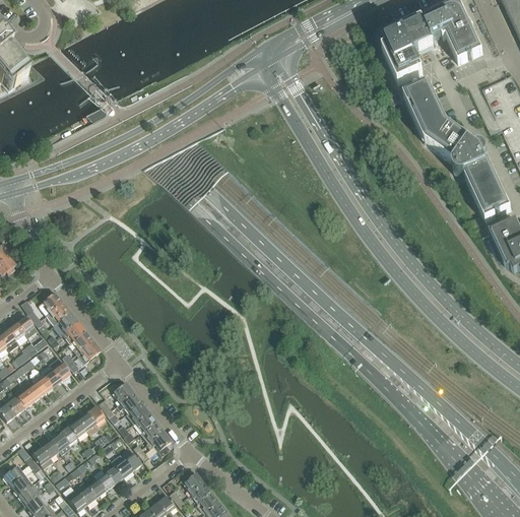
[(498,0),(501,0),(519,39),(517,40),(519,47),(519,0),(498,0)]
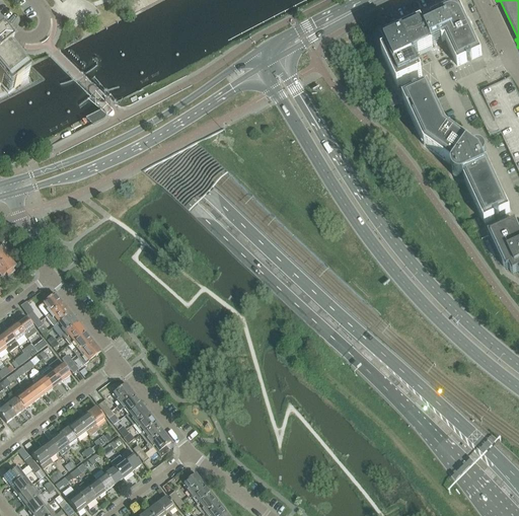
[(385,49),(381,51),(397,85),(422,73),(413,54),(423,50),(433,45),(432,44),(441,39),(442,41),(445,39),(457,65),(466,60),(470,62),(472,58),(482,53),(463,12),(462,10),(460,9),(458,8),(457,7),(455,6),(453,6),(451,6),(449,7),(431,15),(432,18),(423,23),(421,19),(386,35),(388,40),(382,43),(385,49)]
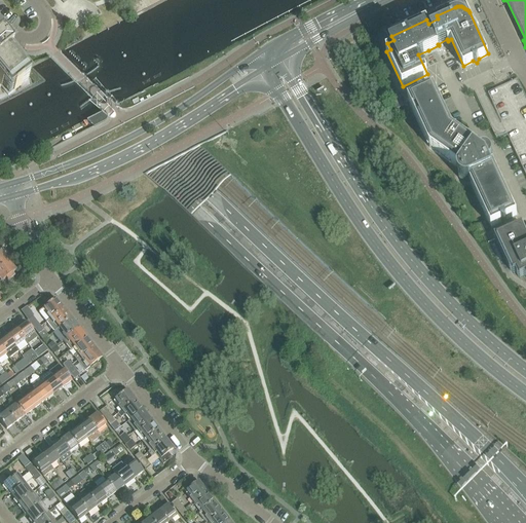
[(0,84),(1,84),(4,88),(8,94),(28,77),(28,76),(22,70),(22,69),(21,68),(22,67),(23,67),(24,67),(15,57),(2,40),(0,37),(0,84)]
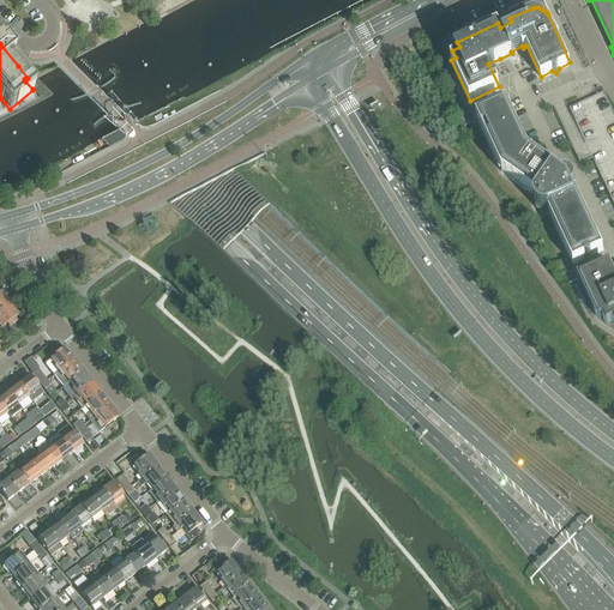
[(571,108),(613,200),(613,114),(605,92),(581,104),(571,108)]
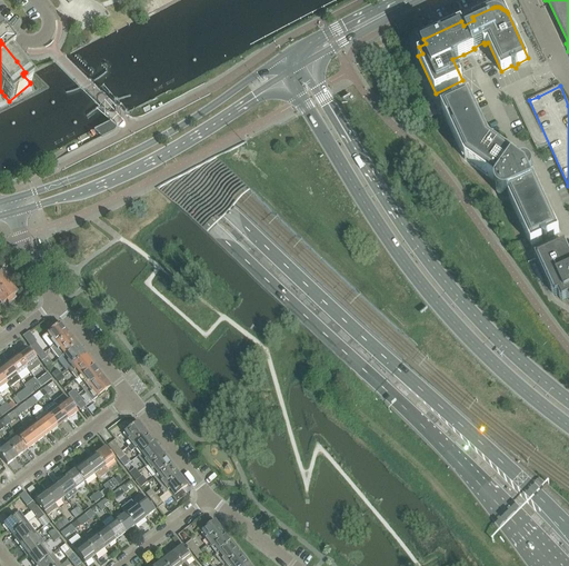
[(489,138),(489,137),(469,93),(458,99),(453,97),(452,101),(441,106),(465,158),(496,180),(496,181),(495,184),(495,186),(495,188),(496,190),(497,191),(499,194),(500,195),(502,195),(505,196),(507,195),(509,195),(531,244),(542,238),(547,239),(548,236),(559,230),(533,175),(530,177),(527,170),(528,169),(528,168),(528,167),(528,166),(527,166),(526,165),(525,166),(523,166),(518,162),(520,159),(489,138)]
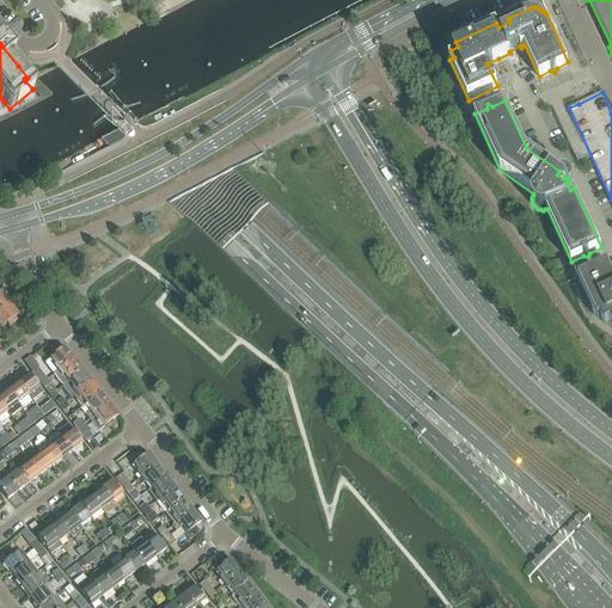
[(461,104),(452,109),(460,126),(470,121),(461,104)]
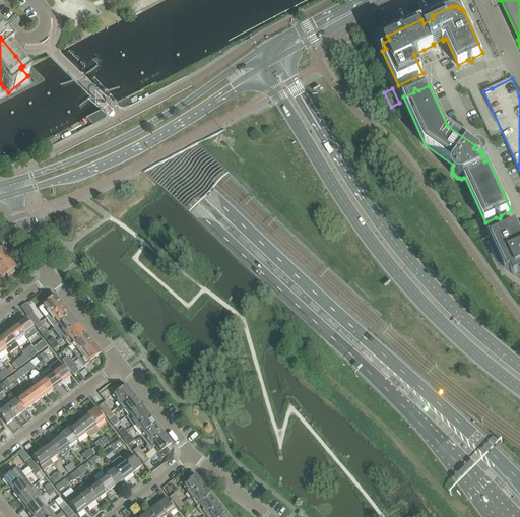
[(104,106),(85,116),(86,117),(92,123),(103,118),(104,117),(105,117),(105,116),(106,115),(106,114),(106,113),(107,112),(106,111),(106,110),(106,109),(105,108),(105,107),(104,106)]
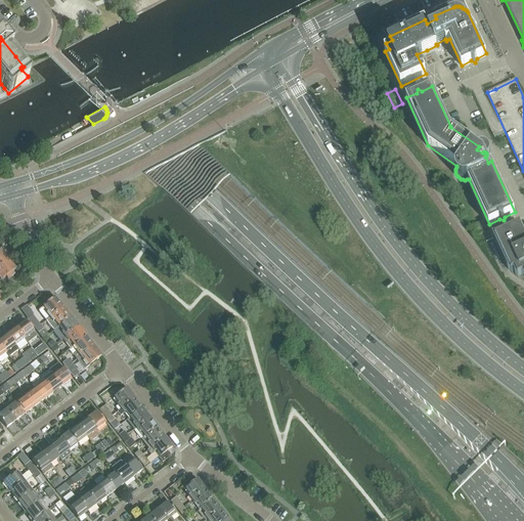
[(523,234),(519,225),(494,237),(511,271),(516,269),(518,274),(523,272),(523,273),(523,234)]
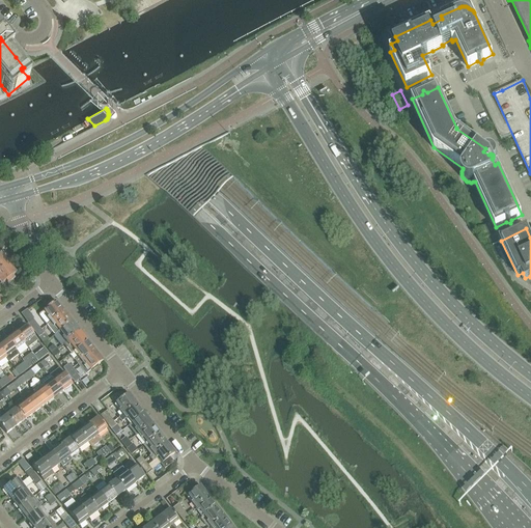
[(7,262),(0,268),(0,281),(1,283),(5,280),(6,281),(15,276),(12,274),(16,272),(7,262)]
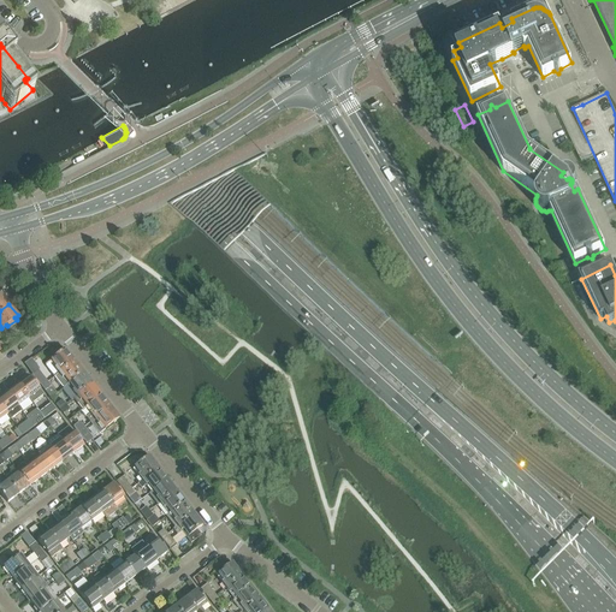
[(19,320),(10,328),(15,333),(23,326),(19,320)]
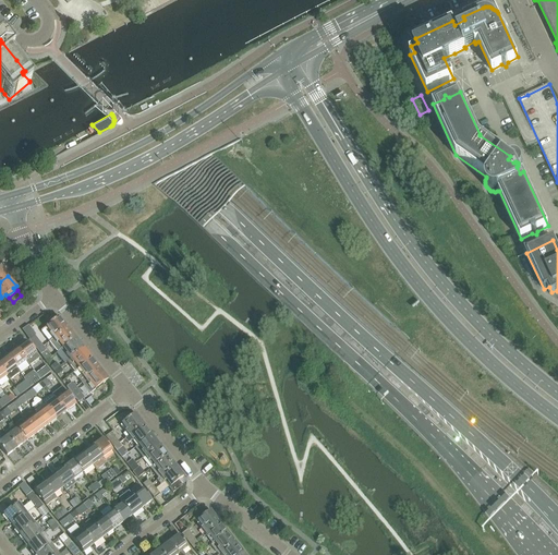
[(59,315),(41,328),(50,339),(67,326),(59,315)]
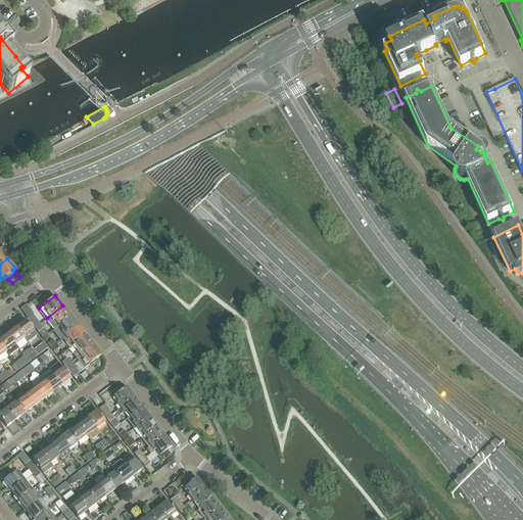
[(27,302),(20,306),(28,316),(34,311),(27,302)]
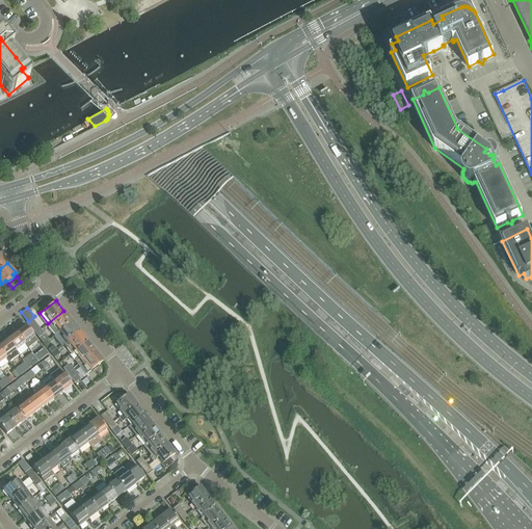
[(55,334),(59,329),(72,321),(63,311),(48,323),(47,324),(55,334)]
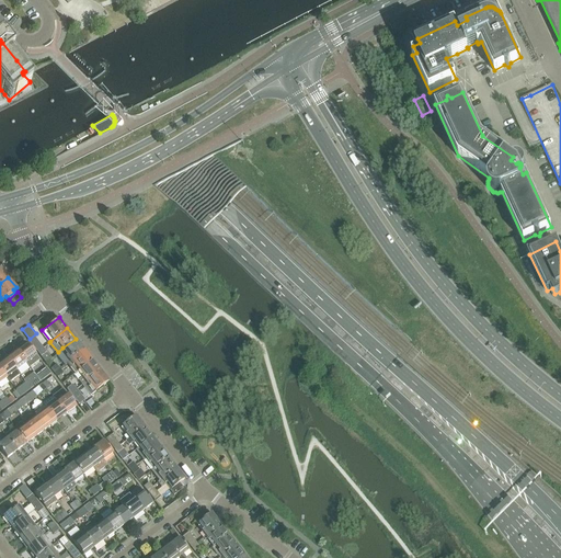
[(37,351),(43,348),(35,337),(30,340),(37,351)]
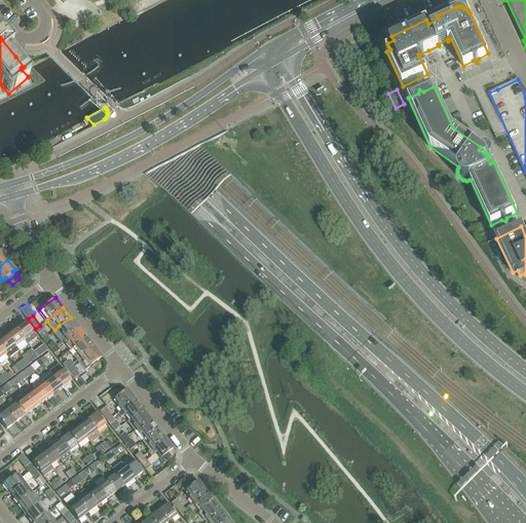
[(65,337),(78,327),(71,318),(59,326),(63,332),(62,333),(65,337)]
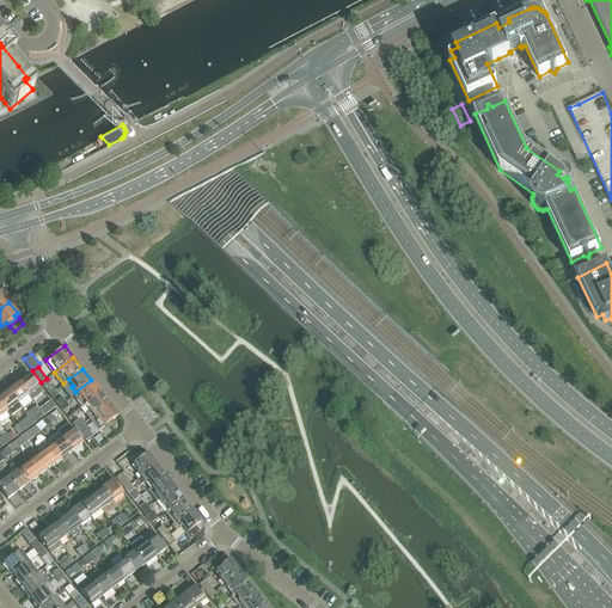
[(28,370),(17,379),(18,380),(29,394),(31,398),(43,390),(40,386),(29,373),(28,370)]
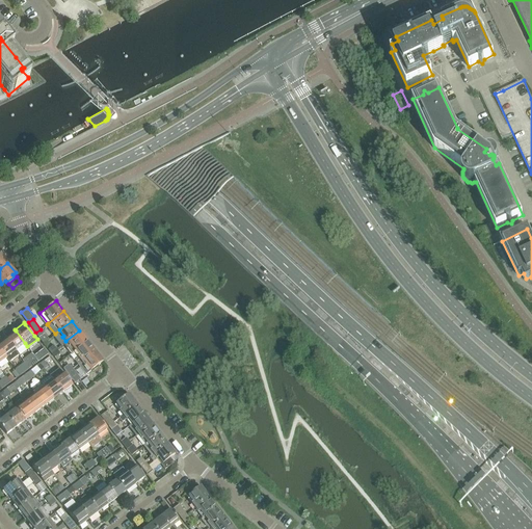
[(16,349),(25,343),(16,331),(6,338),(16,349)]
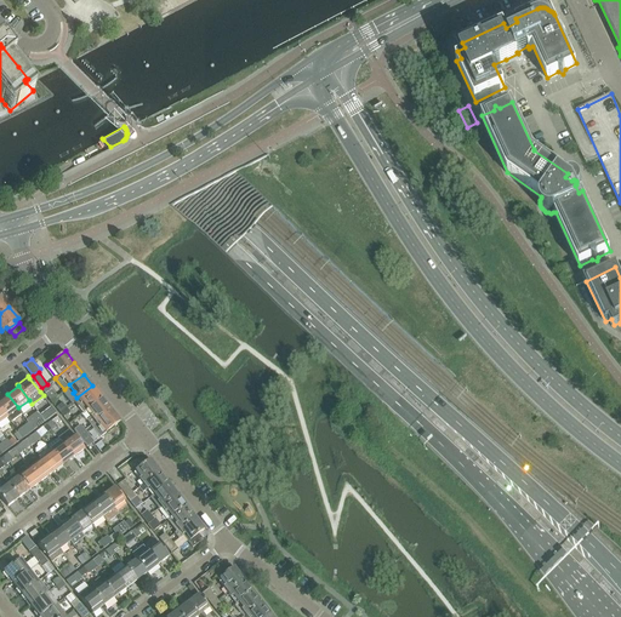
[(83,411),(87,407),(101,396),(92,386),(77,398),(74,400),(83,411)]
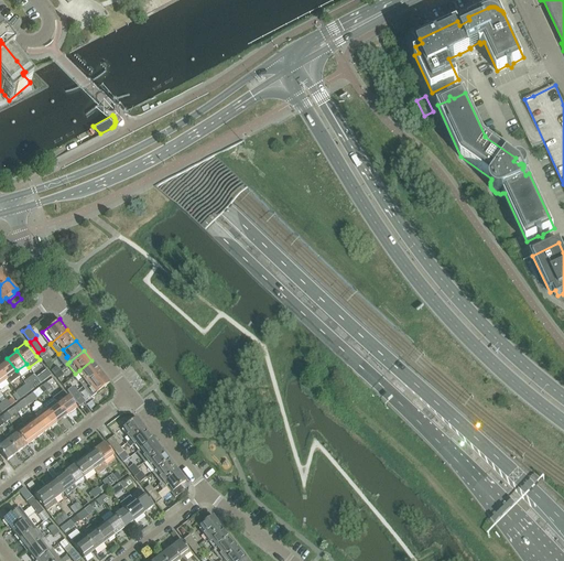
[(19,375),(17,370),(7,358),(0,363),(0,369),(7,378),(9,383),(19,375)]
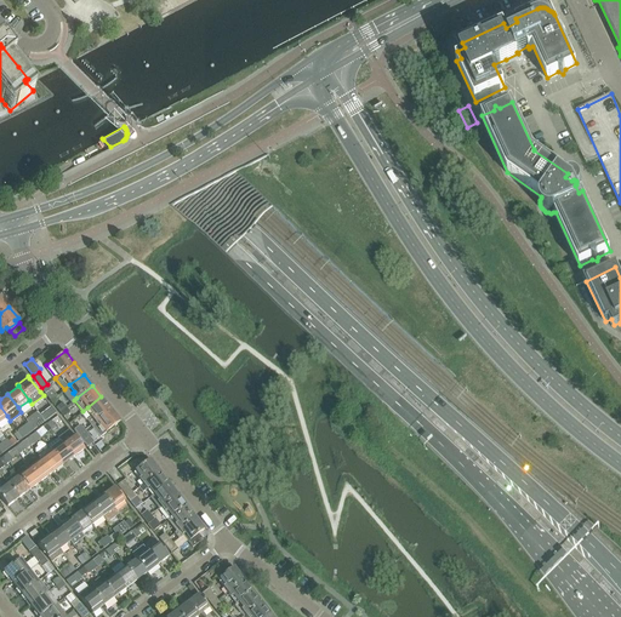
[(110,409),(106,403),(101,396),(87,407),(92,415),(86,418),(91,423),(110,409)]
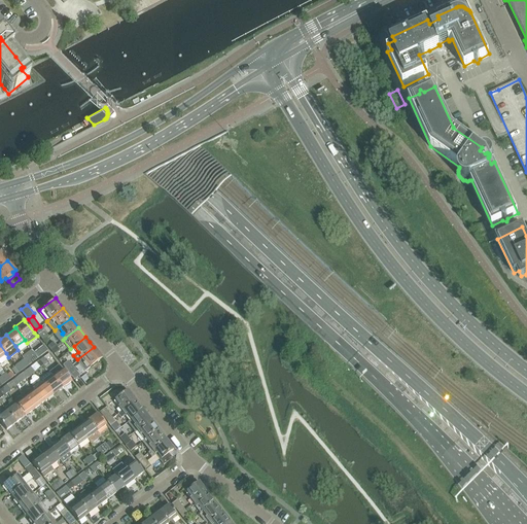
[(50,349),(57,345),(53,340),(47,344),(50,349)]
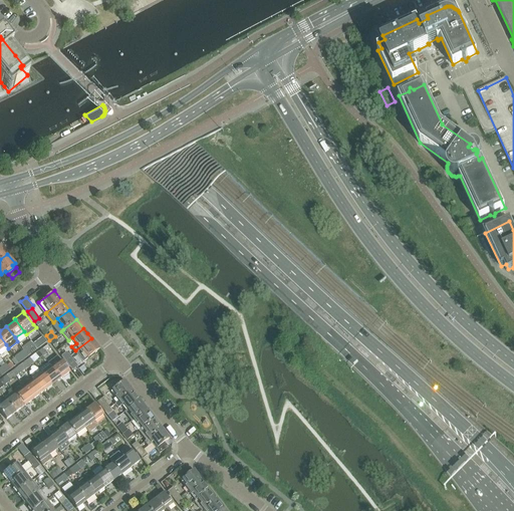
[(42,335),(33,342),(36,347),(40,344),(45,340),(42,335)]
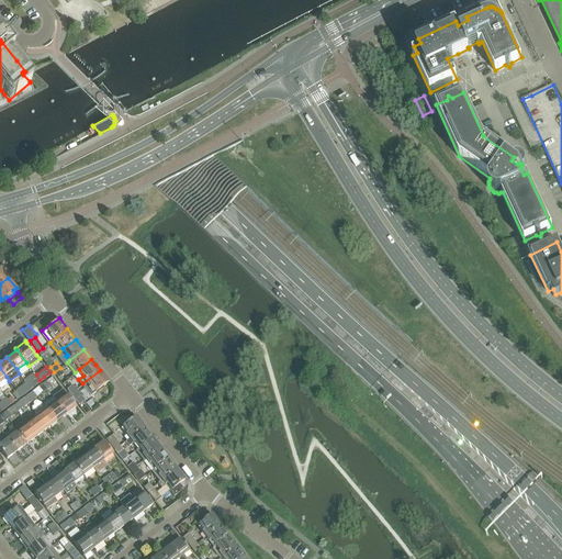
[(90,394),(108,380),(100,370),(82,383),(90,394)]
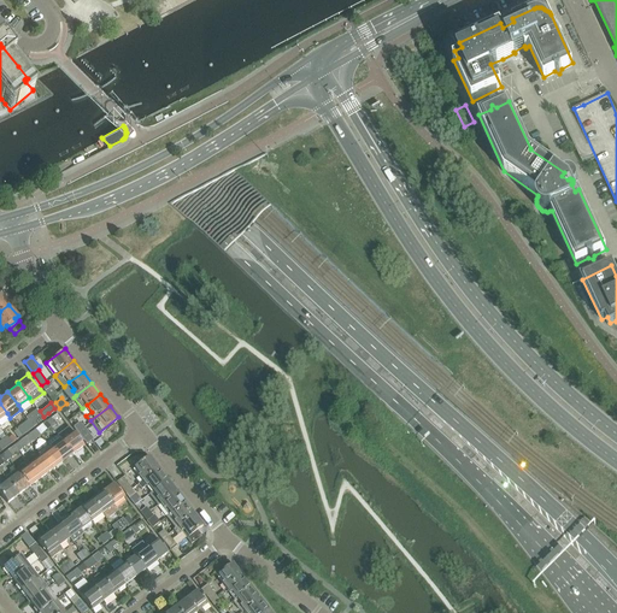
[(36,407),(25,414),(29,419),(33,424),(40,419),(43,417),(40,411),(36,407)]
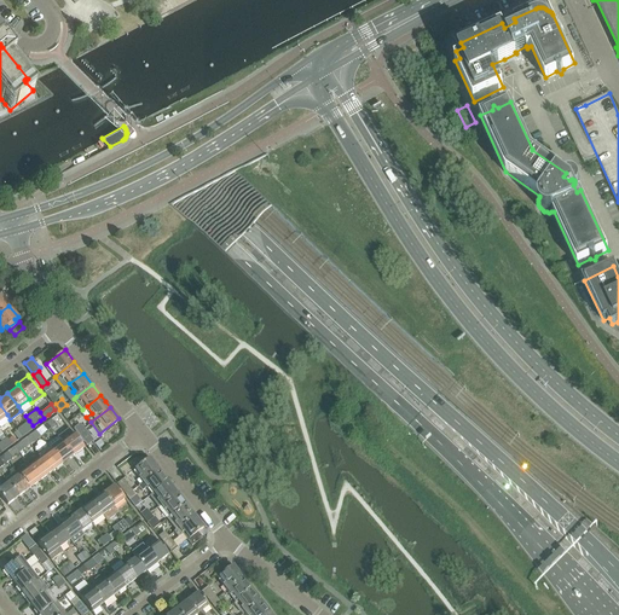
[(17,428),(22,434),(27,430),(22,424),(17,428)]
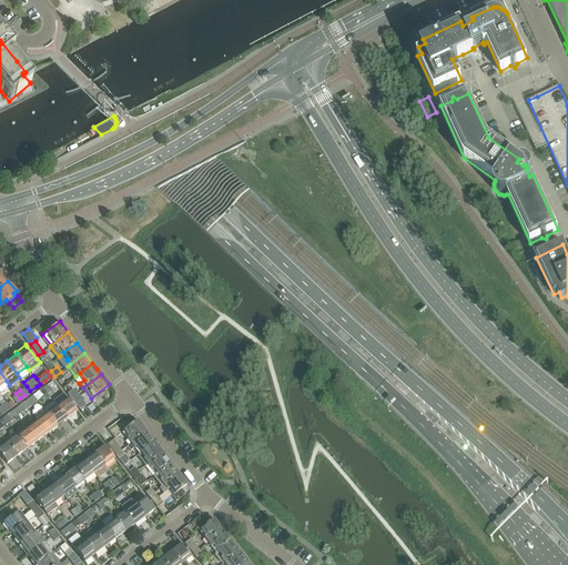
[(32,394),(37,400),(42,394),(39,390),(32,394)]
